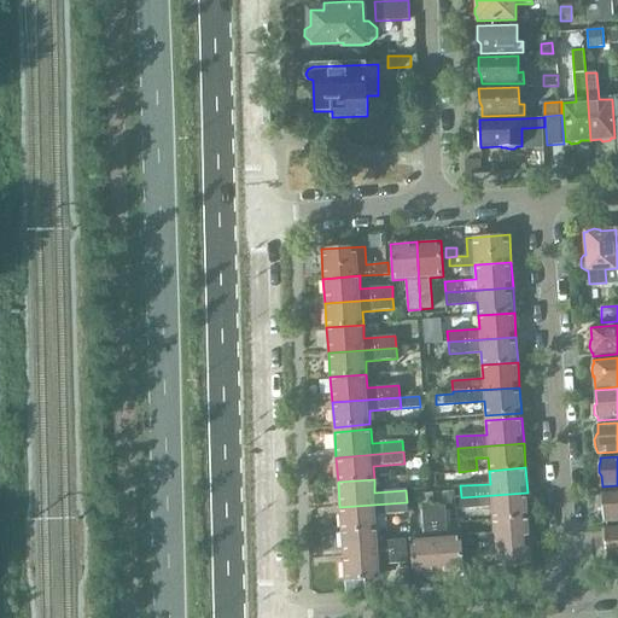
[(605,517),(605,522),(617,520),(617,490),(602,493),(604,505),(601,507),(601,514),(605,517)]
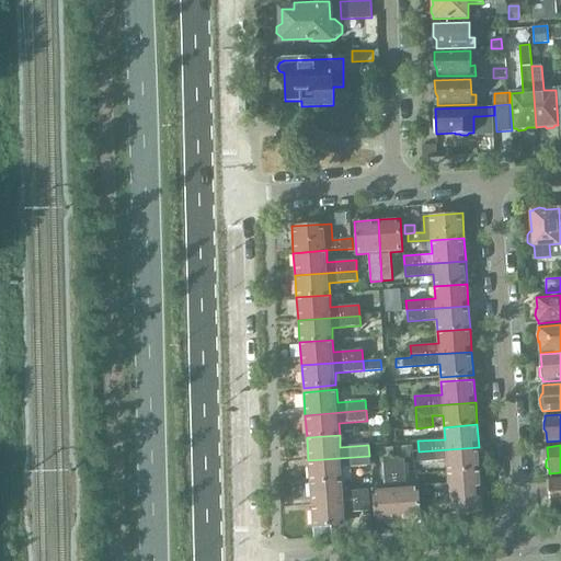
[(446,460),(447,472),(480,469),(479,447),(419,451),(420,462),(446,460)]
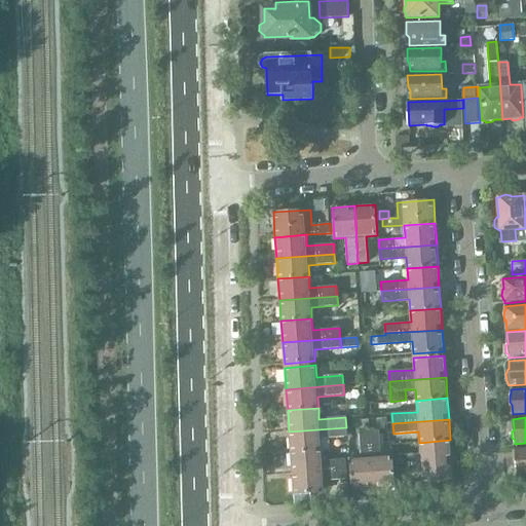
[(289,431),(291,452),(322,450),(321,439),(347,437),(346,427),(289,431)]
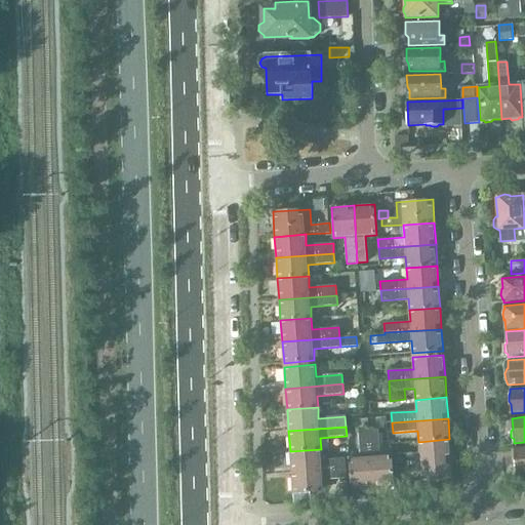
[(378,430),(368,431),(369,446),(379,445),(378,430)]
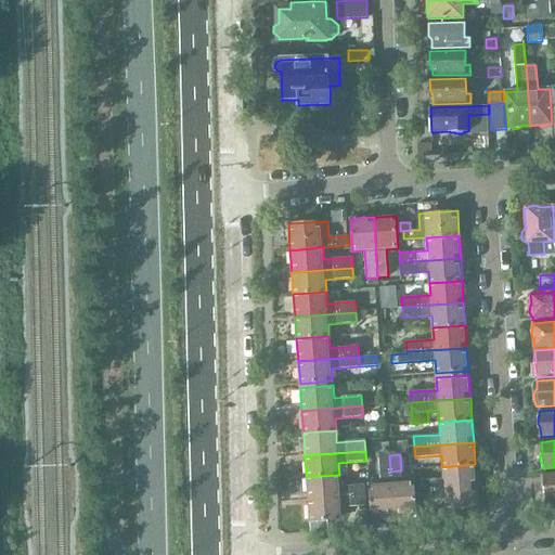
[(390,472),(389,455),(379,455),(382,483),(369,485),(371,517),(394,515),(390,472)]
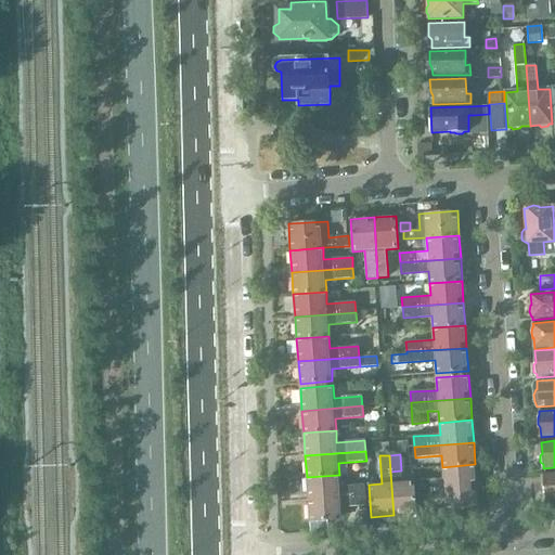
[(418,480),(420,491),(477,487),(475,464),(442,467),(443,479),(418,480)]
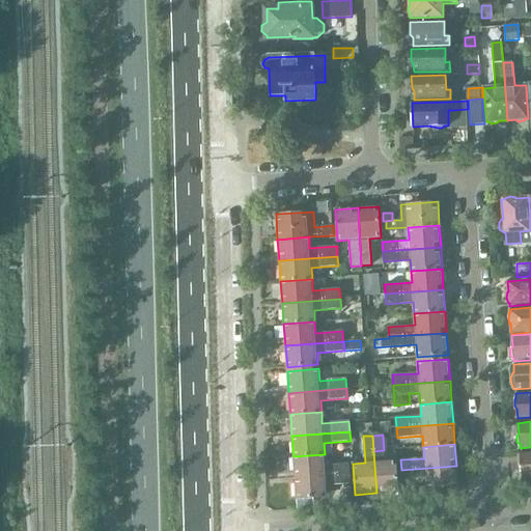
[(385,462),(384,450),(373,451),(376,493),(398,492),(396,460),(385,462)]
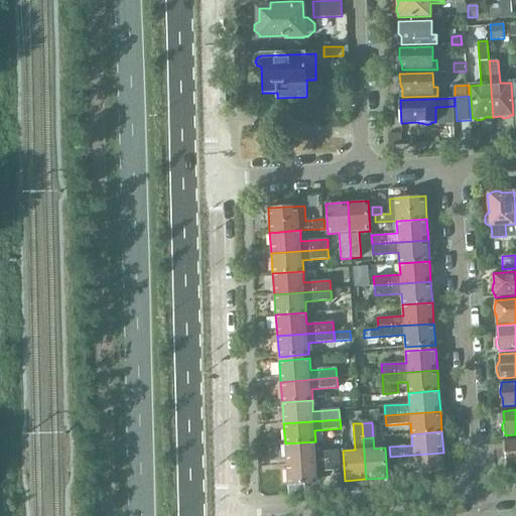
[(515,439),(505,440),(506,453),(504,455),(504,461),(507,464),(507,467),(515,466),(515,439)]
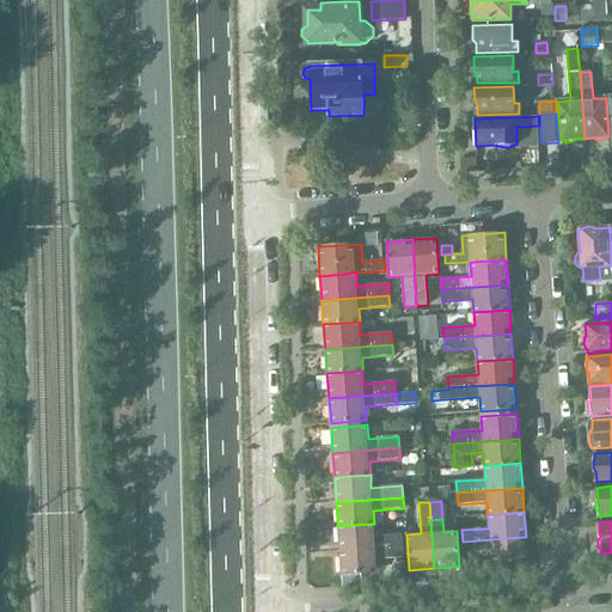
[(338,526),(340,551),(403,546),(402,534),(374,537),(374,524),(338,526)]
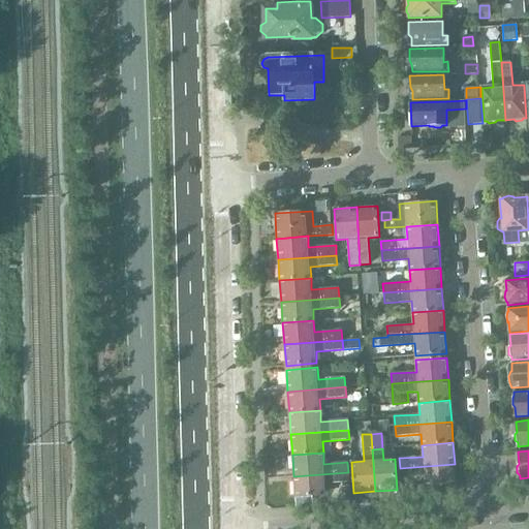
[(455,464),(400,468),(400,478),(425,476),(425,488),(456,486),(455,464)]
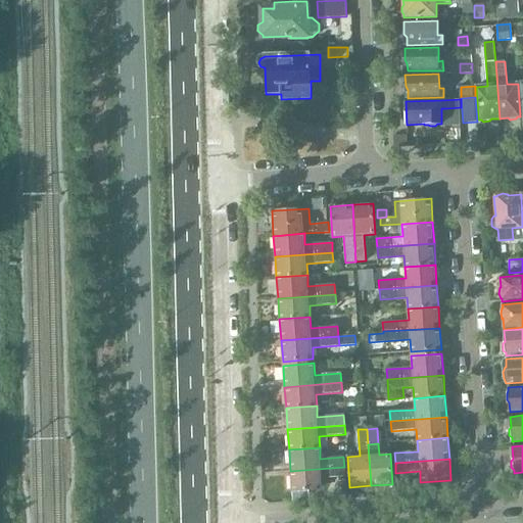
[(344,467),(290,471),(292,491),(310,490),(323,489),(322,478),(344,476),(344,467)]
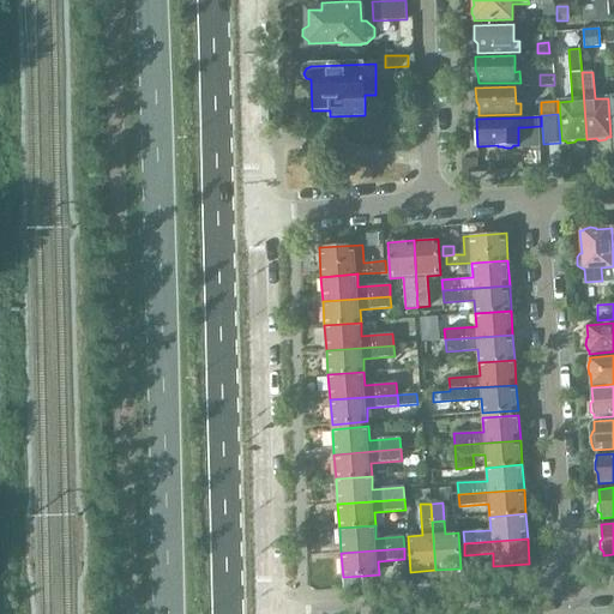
[(363,576),(343,577),(343,589),(363,588),(363,576)]
